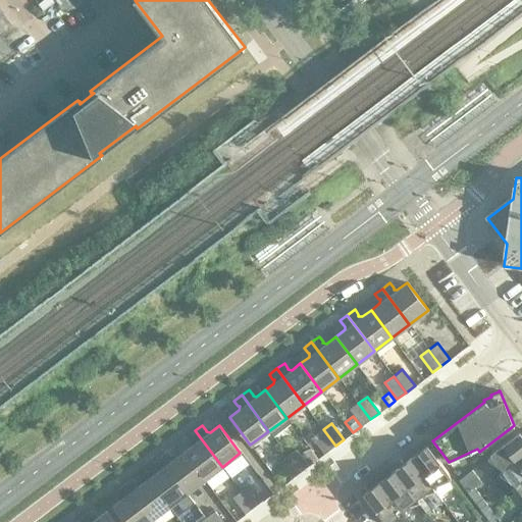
[(323,429),(314,436),(326,453),(335,446),(323,429)]
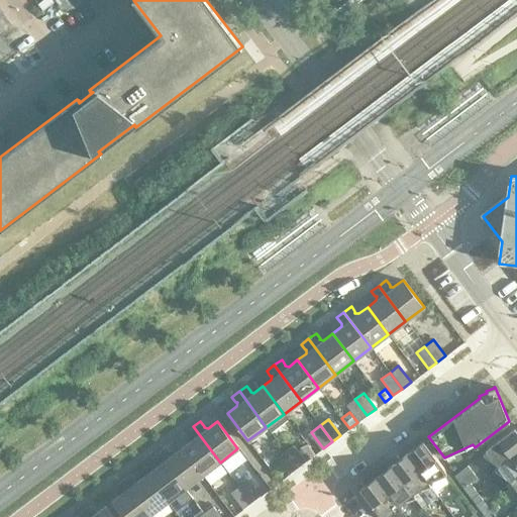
[(220,462),(193,426),(185,432),(189,437),(191,437),(190,441),(182,447),(202,476),(220,462)]
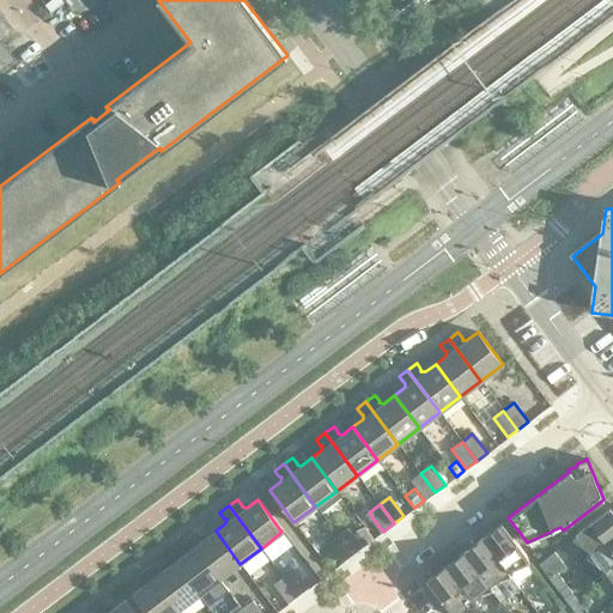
[(572,538),(589,552),(590,552),(612,534),(612,513),(610,508),(577,532),(572,538)]
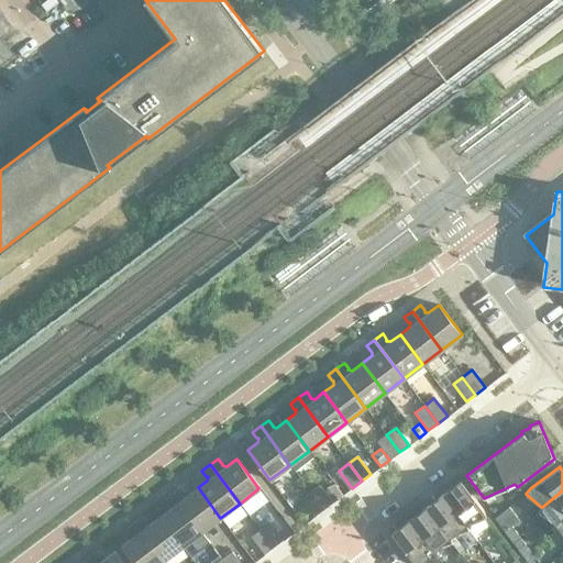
[(483,510),(460,481),(442,494),(466,525),(485,517),(483,510)]
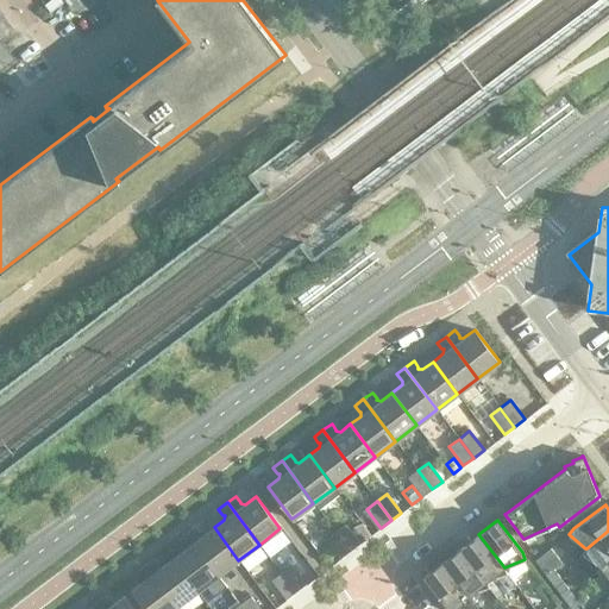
[(360,522),(350,529),(360,544),(371,537),(360,522)]
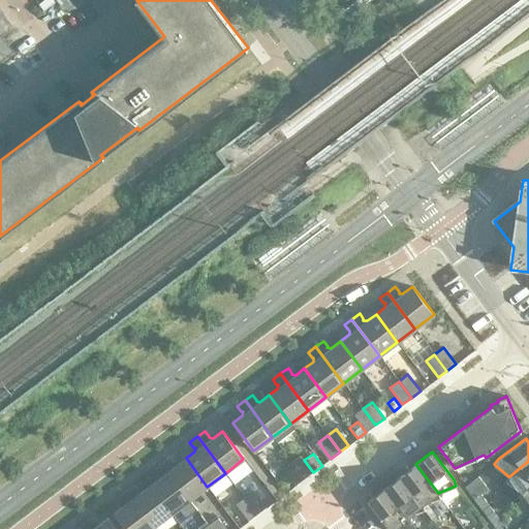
[(301,456),(291,462),(304,478),(313,472),(304,460),(301,456)]
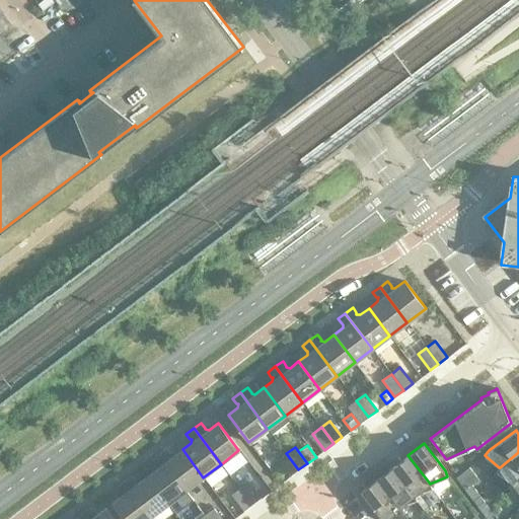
[(166,449),(158,454),(186,491),(203,477),(182,449),(173,456),(169,455),(169,454),(166,449)]
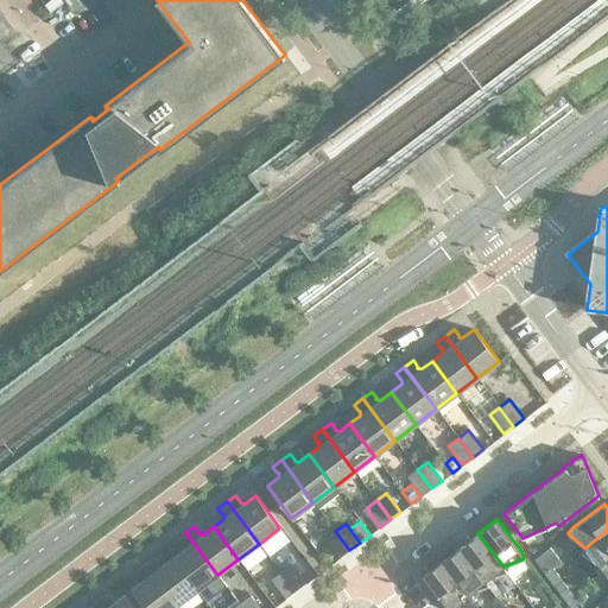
[(607,558),(607,530),(586,548),(584,548),(581,552),(599,565),(607,558)]
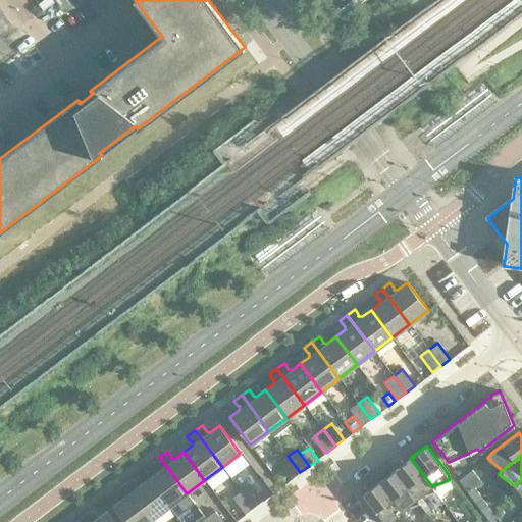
[(288,456),(279,463),(292,479),(300,472),(288,456)]
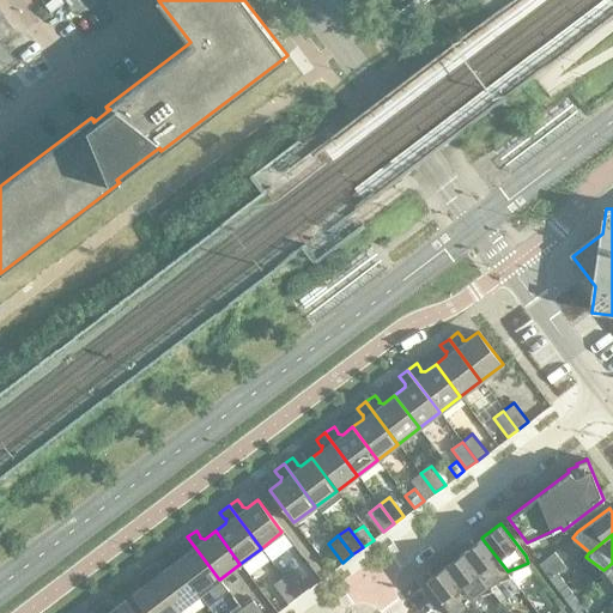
[(219,580),(187,536),(178,544),(183,550),(184,550),(184,554),(174,563),(199,595),(219,580)]
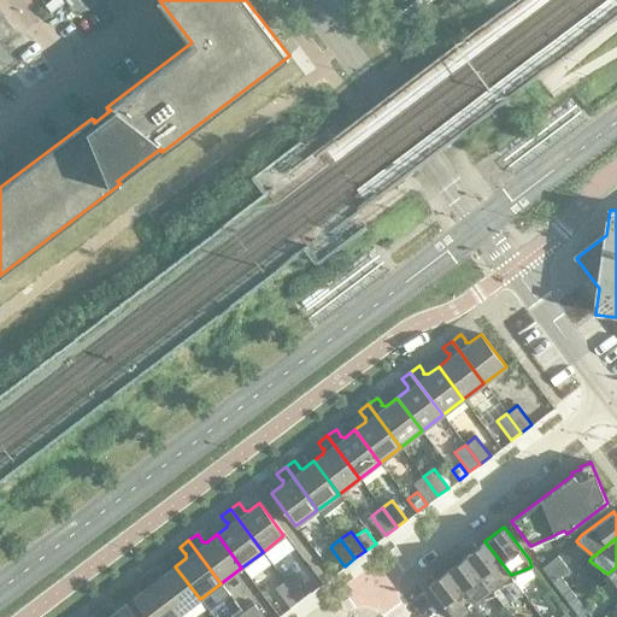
[(511,575),(485,541),(466,556),(492,589),(493,589),(495,594),(494,594),(504,606),(522,592),(513,581),(511,575)]
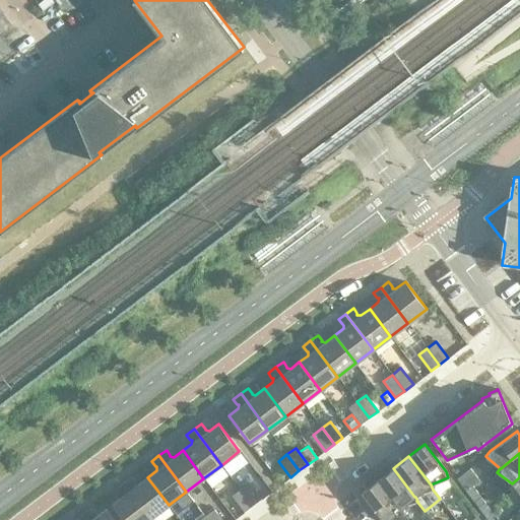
[(414,497),(393,468),(378,479),(399,509),(416,501),(417,501),(415,497),(414,497)]
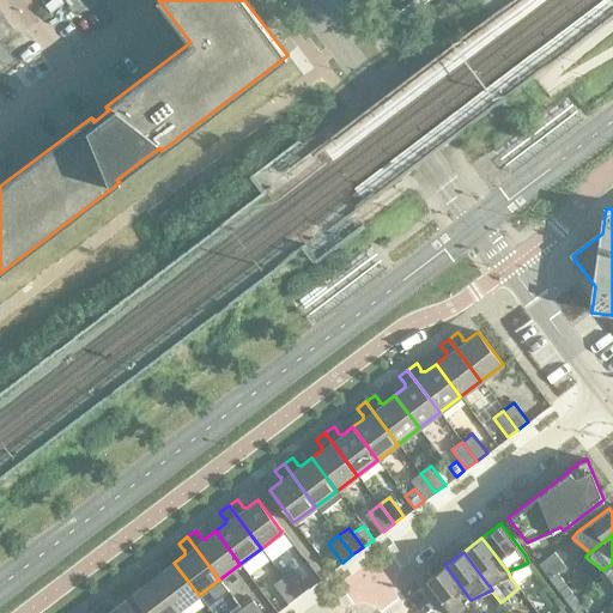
[(155,562),(146,569),(178,611),(199,595),(174,563),(164,570),(159,570),(159,568),(155,562)]
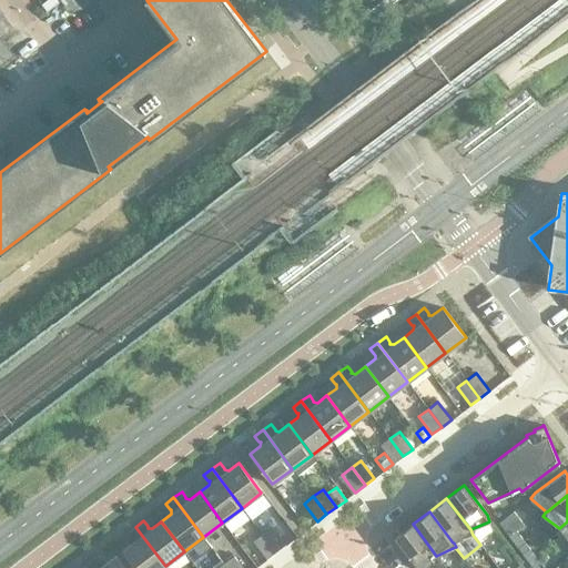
[(567,521),(559,528),(556,533),(567,541),(567,521)]
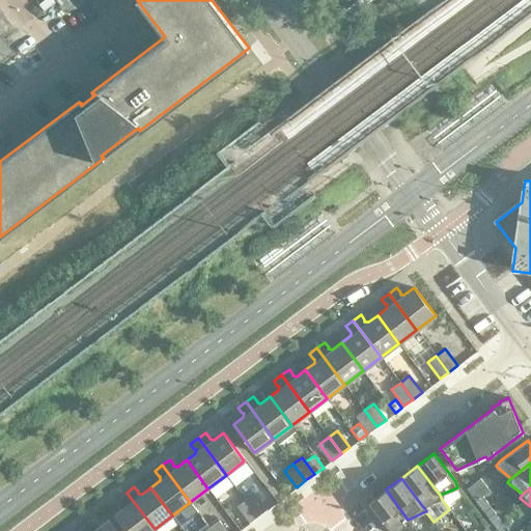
[(398,530),(408,520),(386,490),(369,503),(390,530),(398,530)]
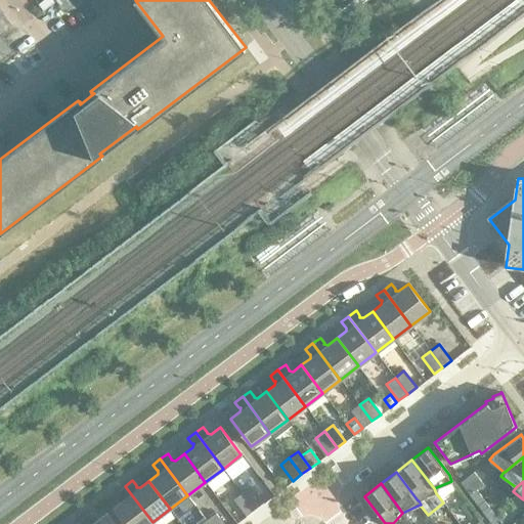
[(148,523),(153,522),(125,486),(118,491),(121,496),(123,496),(122,500),(113,508),(124,523),(148,523)]
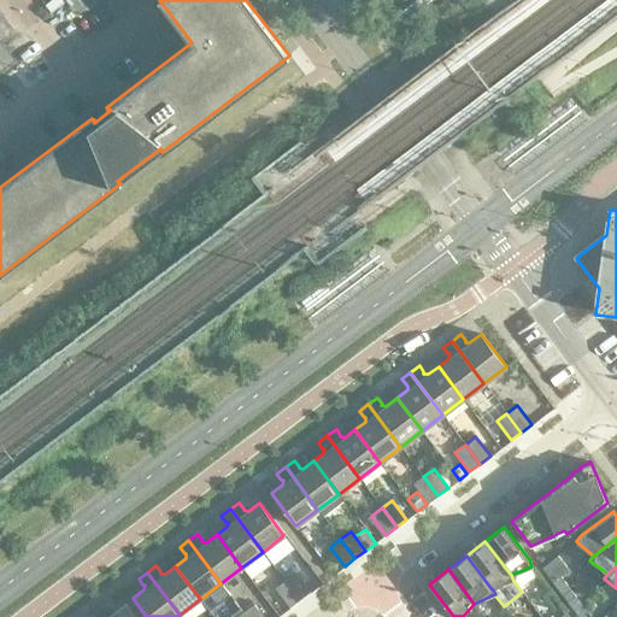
[(295,574),(285,581),(299,600),(310,593),(295,574)]
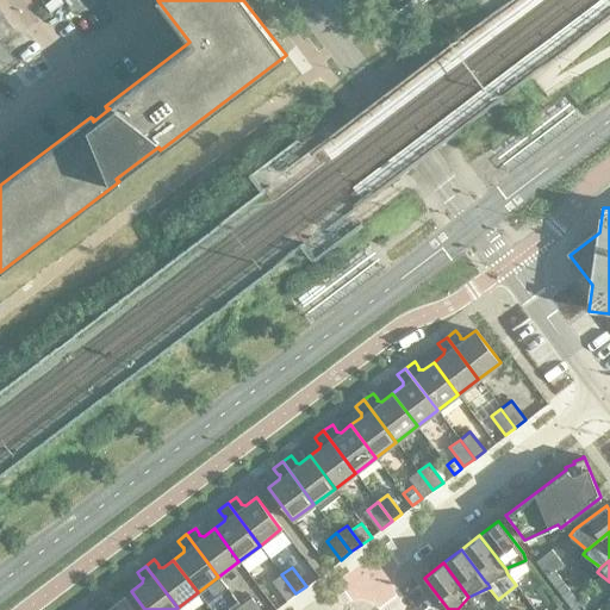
[(554,570),(546,576),(555,587),(562,582),(554,570)]
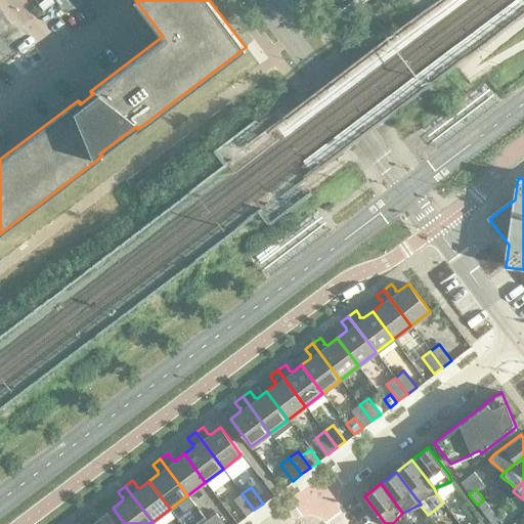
[(242,493),(233,500),(246,517),(254,510),(242,493)]
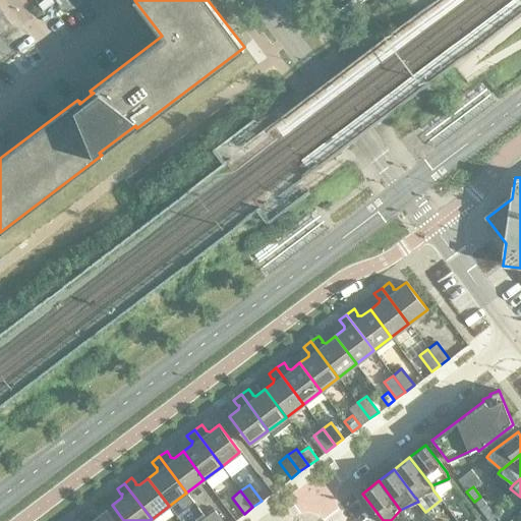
[(478,508),(485,517),(493,513),(484,503),(478,508)]
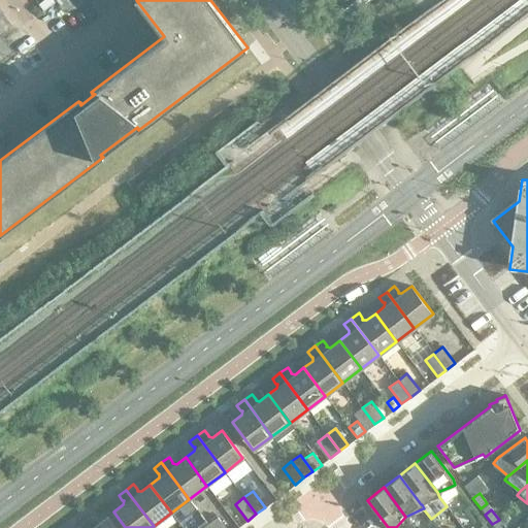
[(91,517),(83,522),(87,527),(116,527),(107,517),(98,524),(94,523),(94,522),(91,517)]
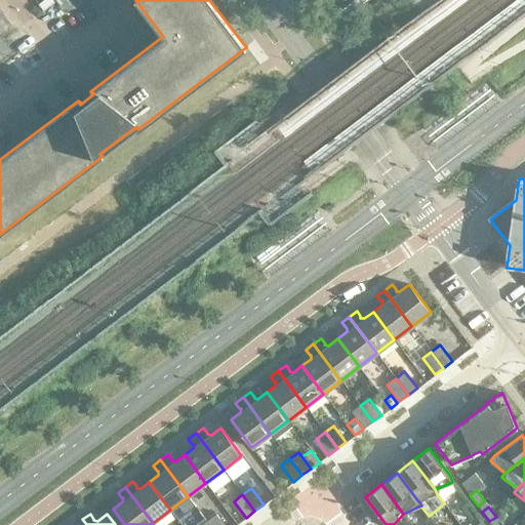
[(224,524),(215,515),(207,521),(209,524),(224,524)]
